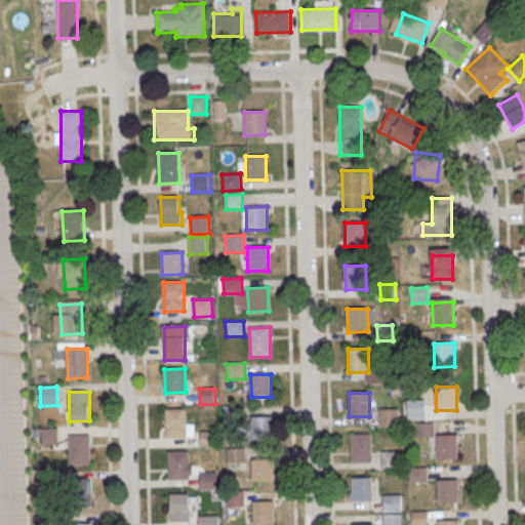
[(407,401),(425,400),(426,418),(408,419),(407,401)]
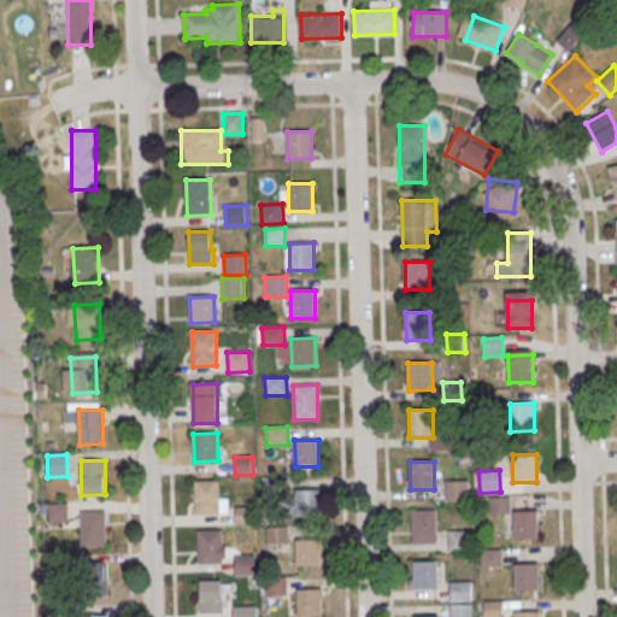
[(266,477),(285,477),(286,495),(268,495),(266,477)]
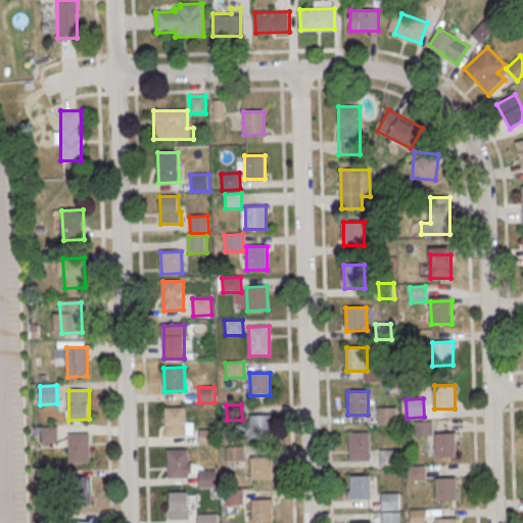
[(165,408),(186,408),(186,436),(165,437),(165,408)]
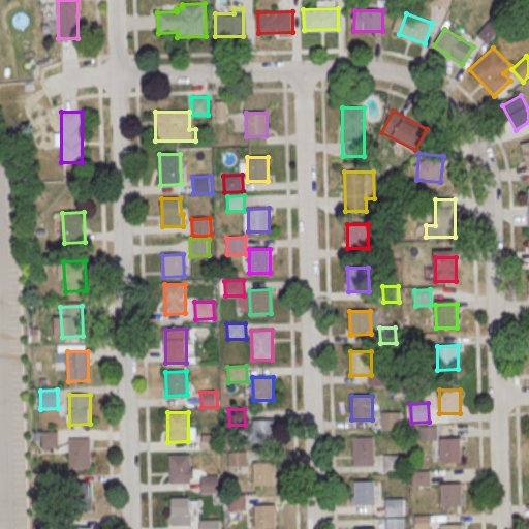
[(381,413),(401,412),(402,429),(382,430),(381,413)]
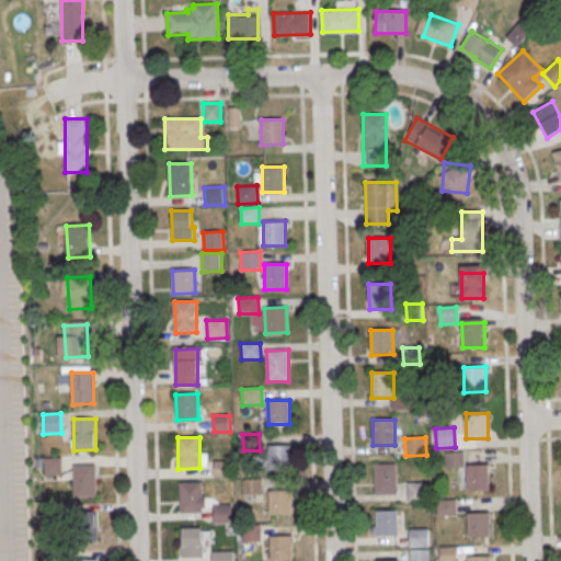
[(268,446),(289,445),(290,470),(268,470),(268,446)]
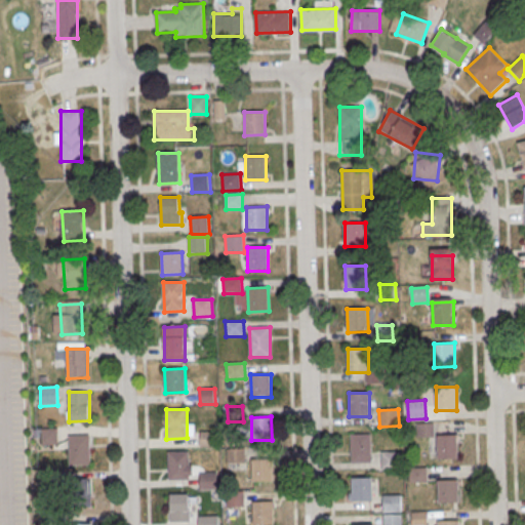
[(418,423),(434,422),(434,438),(418,439),(418,423)]
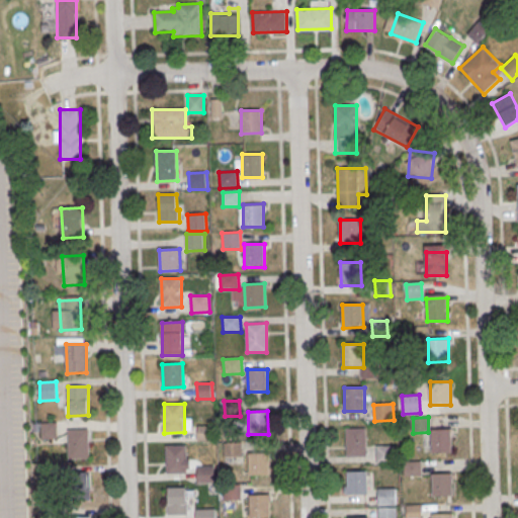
[(41,424),(57,423),(58,439),(41,440),(41,424)]
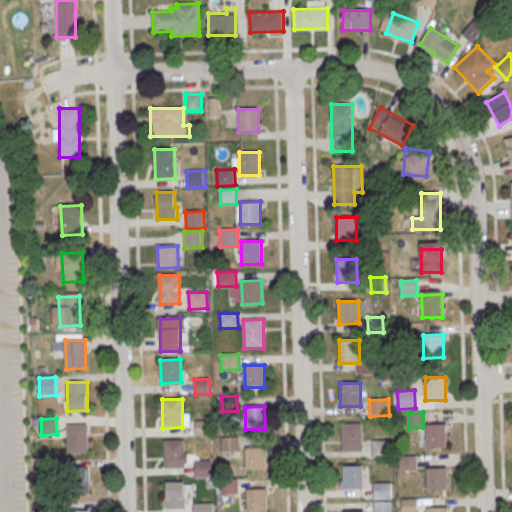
[(195,422),(210,421),(211,436),(196,437),(195,422)]
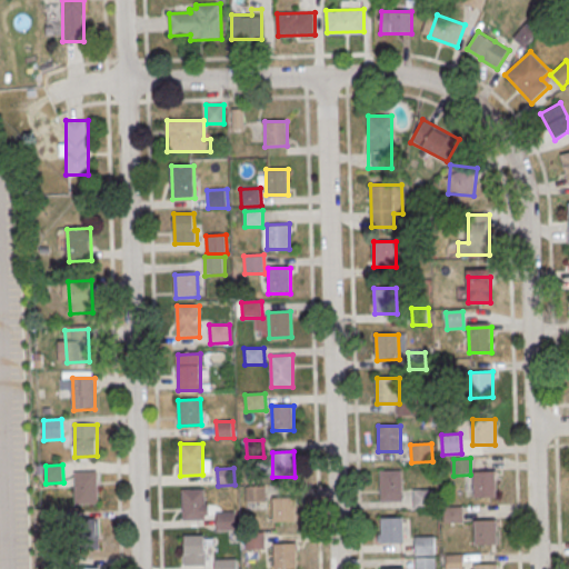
[(380,471),(402,471),(402,502),(381,502),(380,471)]
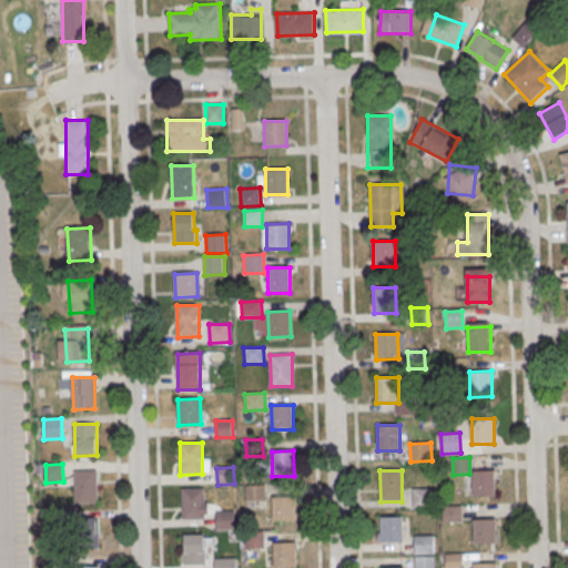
[(473,472),(495,470),(495,496),(473,496),(473,472)]
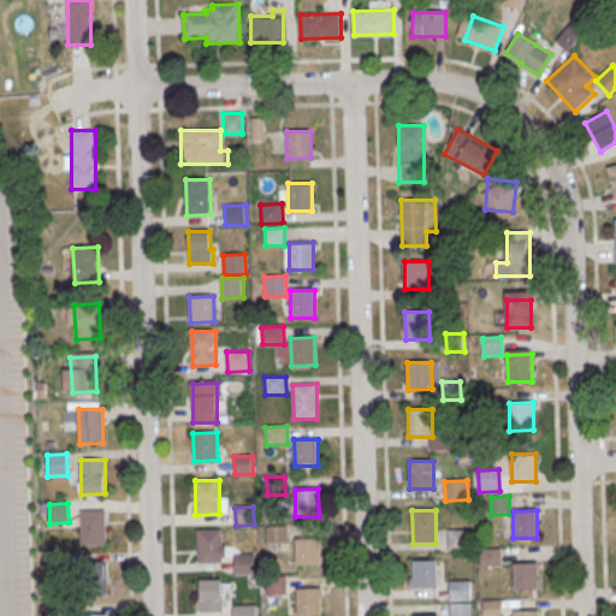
[(81,511),(105,511),(106,545),(82,545),(81,511)]
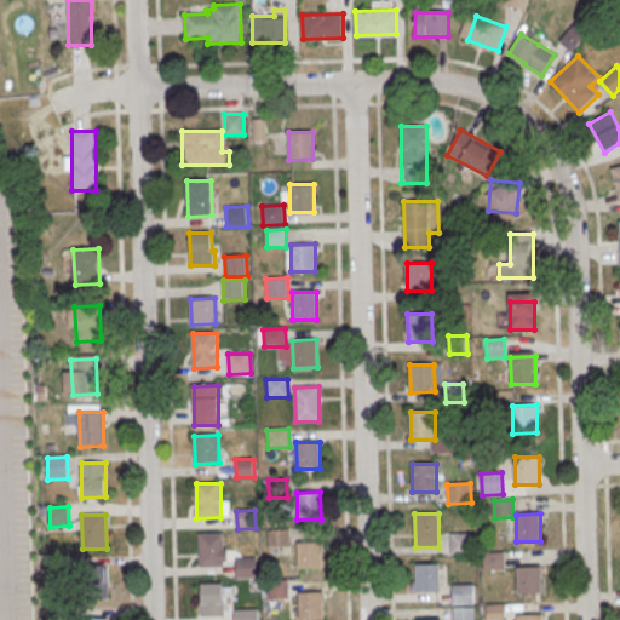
[(270,530),(288,529),(290,547),(271,549),(270,530)]
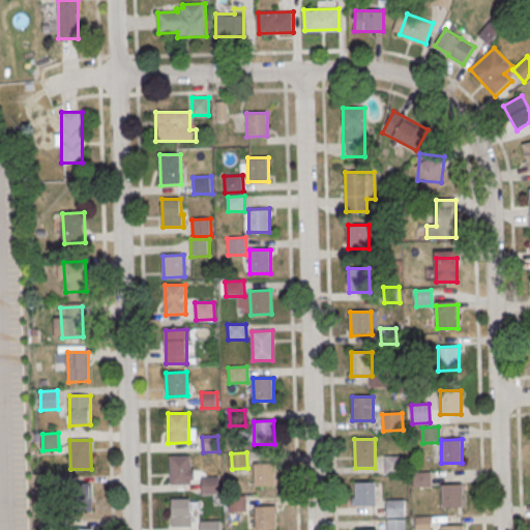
[(171,457),(192,455),(193,486),(172,486),(171,457)]
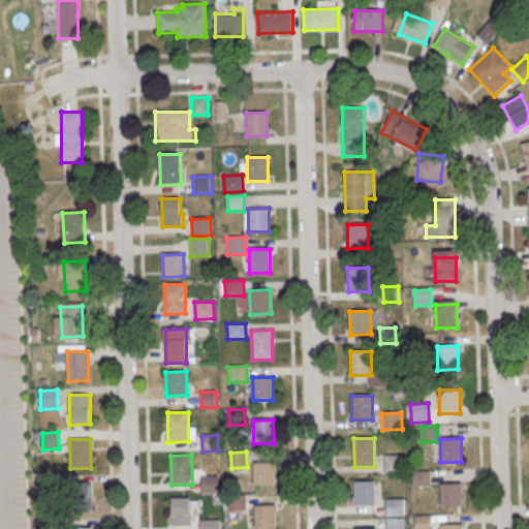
[(384,457),(400,456),(401,471),(385,472),(384,457)]
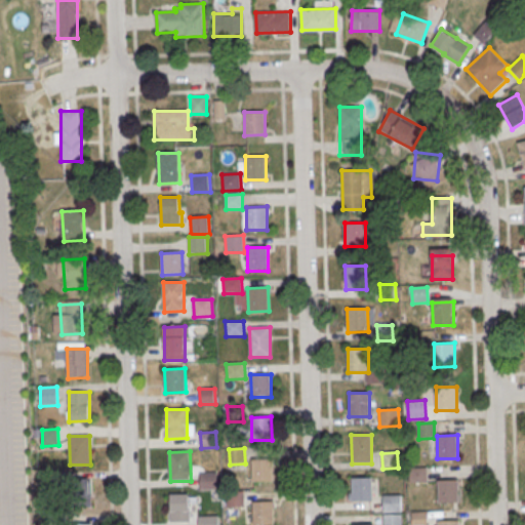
[(252,458),(272,458),(273,482),(252,482),(252,458)]
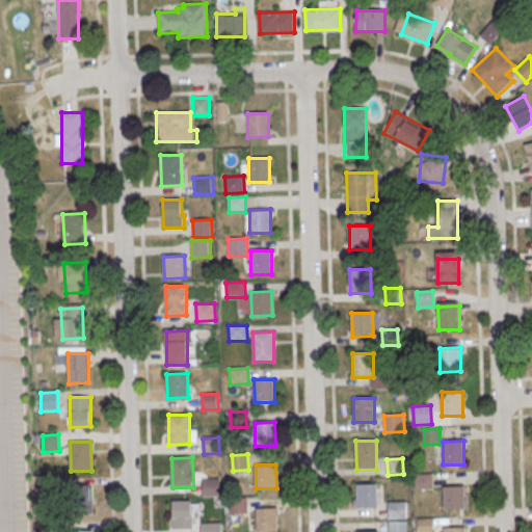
[(415,474),(430,474),(430,489),(415,489),(415,474)]
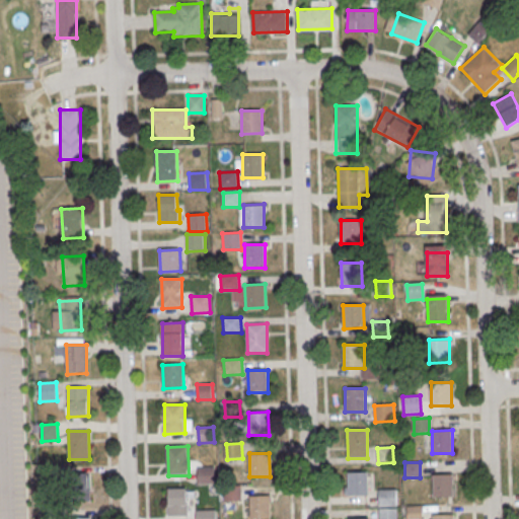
[(48,465),(66,465),(66,482),(49,483),(48,465)]
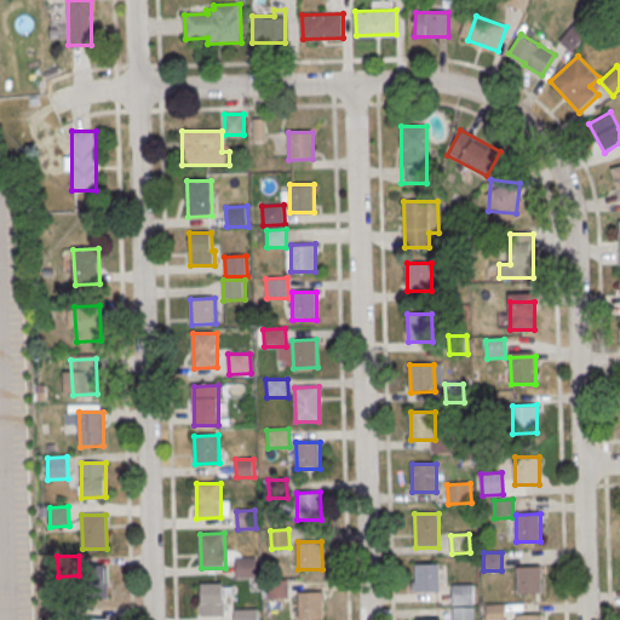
[(256,557),(235,557),(235,578),(256,578),(256,557)]
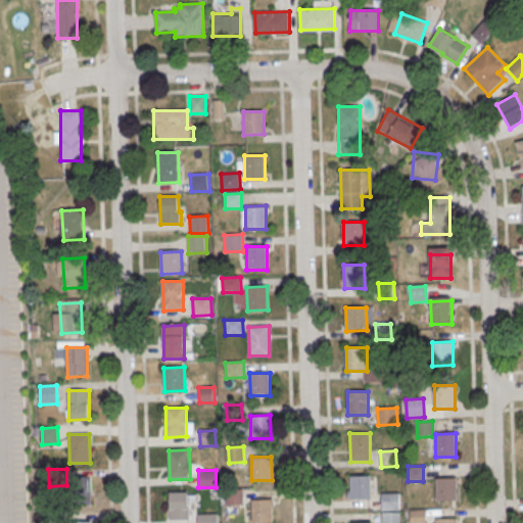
[(350,476),(371,476),(371,498),(350,500),(350,476)]
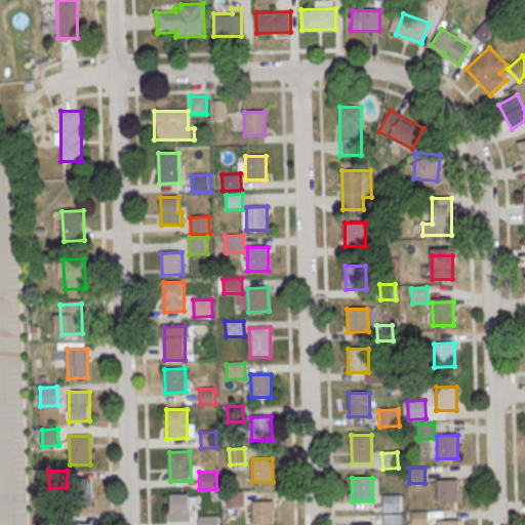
[(71,480),(91,479),(92,509),(72,509),(71,480)]
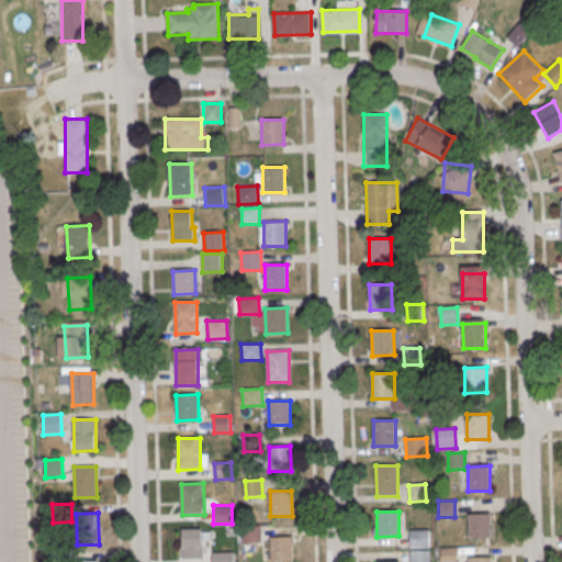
[(469,515),(491,515),(492,539),(470,540),(469,515)]
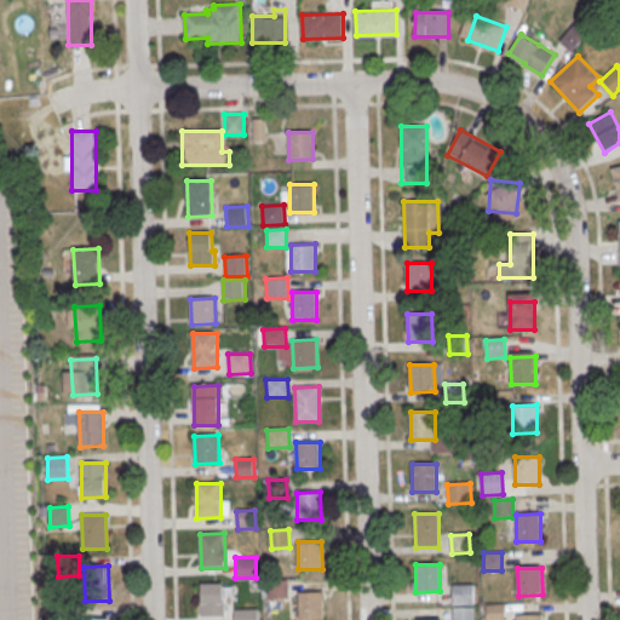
[(270,581),(288,580),(288,598),(270,600),(270,581)]
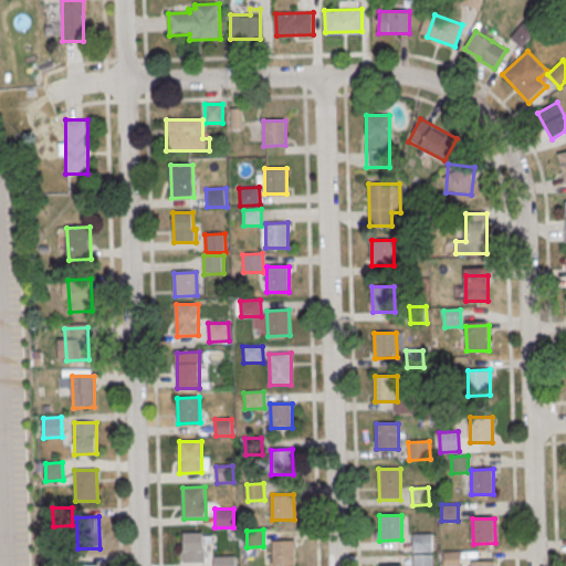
[(181,533),(203,533),(205,564),(182,564),(181,533)]
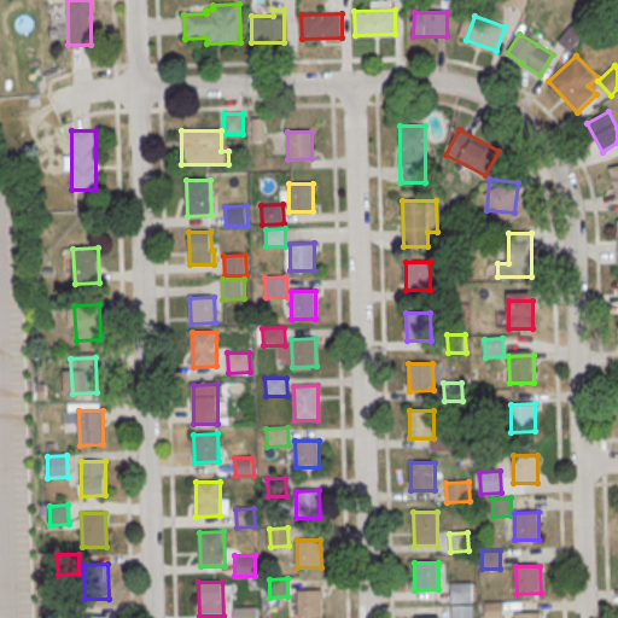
[(450,584),(468,584),(470,602),(452,602),(450,584)]
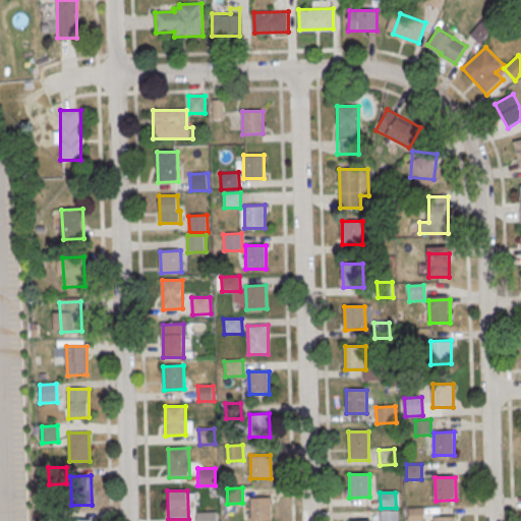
[(251,498),(272,498),(272,520),(251,520),(251,498)]
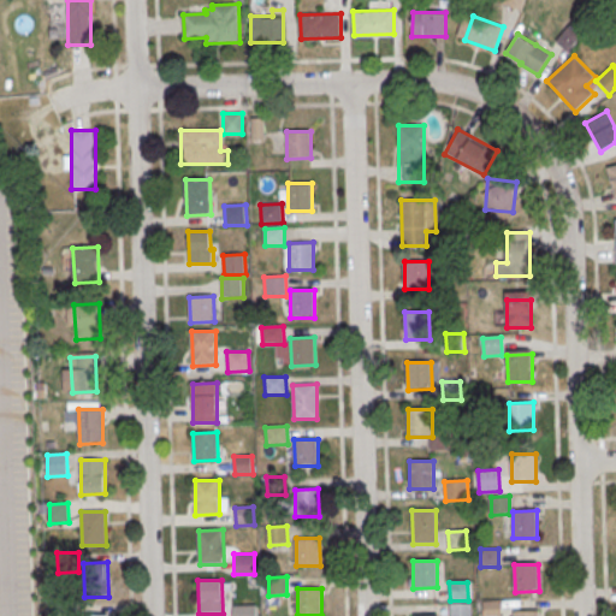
[(57,615),(57,602),(77,600),(77,615),(57,615)]
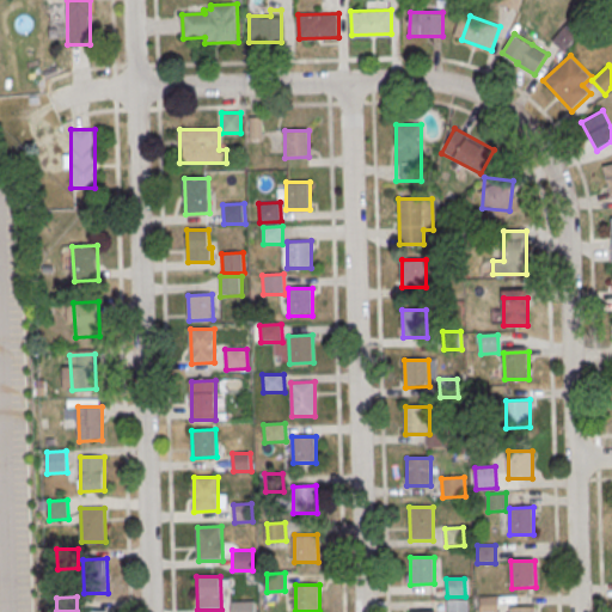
[(479,611),(479,597),(497,597),(497,611),(479,611)]
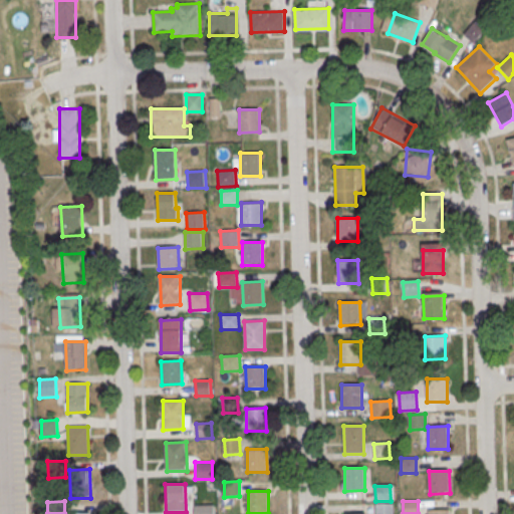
[(375,513),(375,505),(391,504),(391,513),(375,513)]
